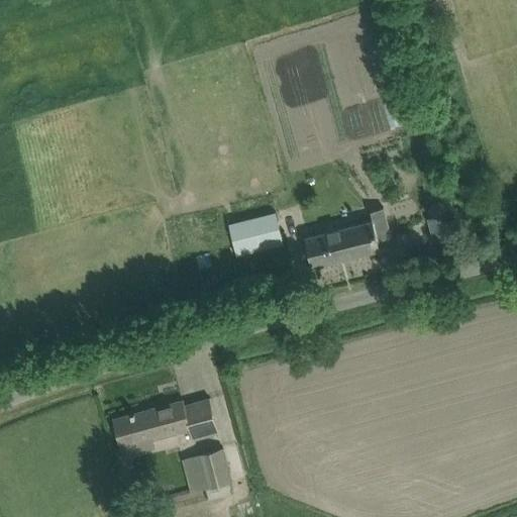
[(450,236),(442,200),(427,205),(430,217),(427,217),(432,240),(450,236)]
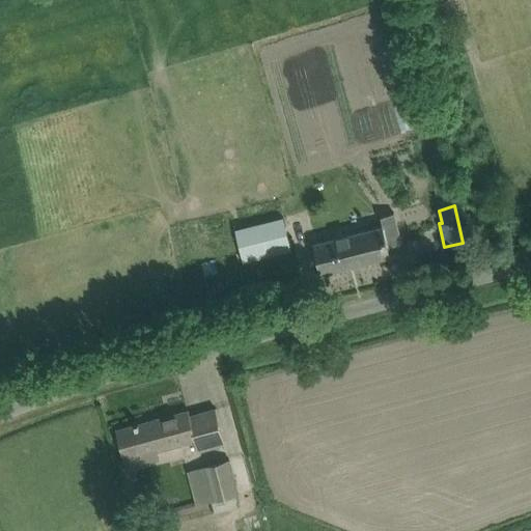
[(381,216),(383,225),(314,243),(322,273),(391,255),(389,246),(401,243),(394,213),(381,216)]
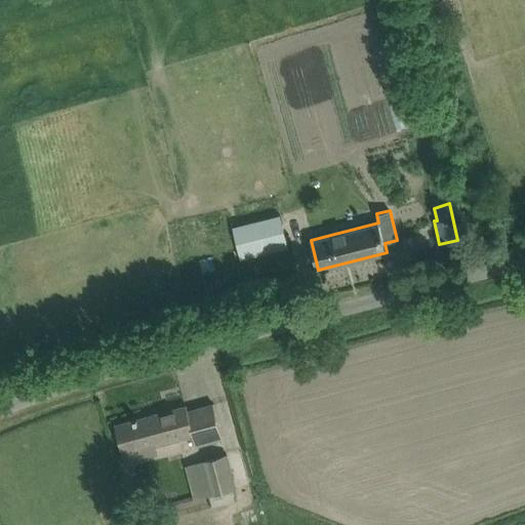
[(280,213),(233,226),(241,258),(288,246),(280,213)]
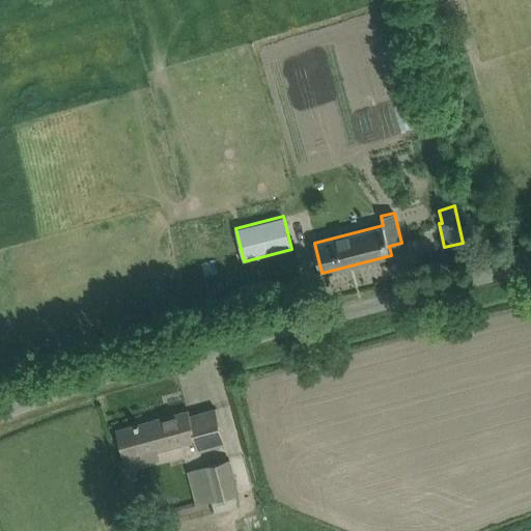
[(216,408),(190,415),(189,410),(139,423),(138,422),(135,423),(135,424),(117,428),(131,475),(132,475),(130,469),(161,459),(159,451),(195,441),(198,452),(226,445),(216,408)]
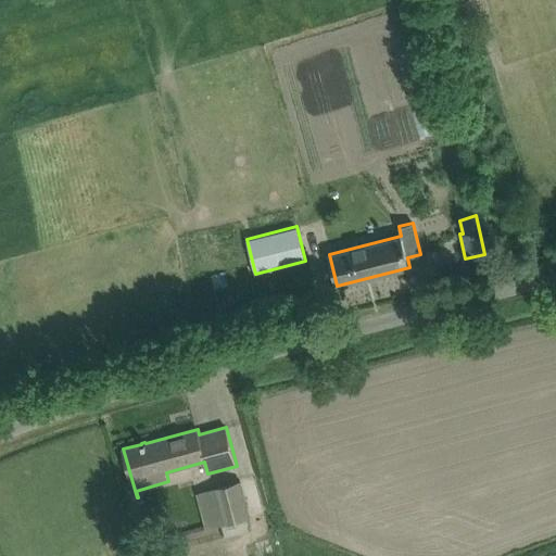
[(251,517),(241,480),(196,492),(205,529),(222,525),(225,536),(250,530),(247,518),(251,517)]
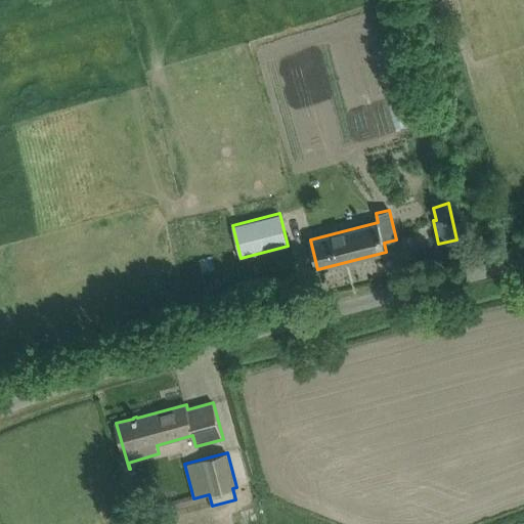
[(262,523),(272,523),(268,507),(258,510),(262,523)]
